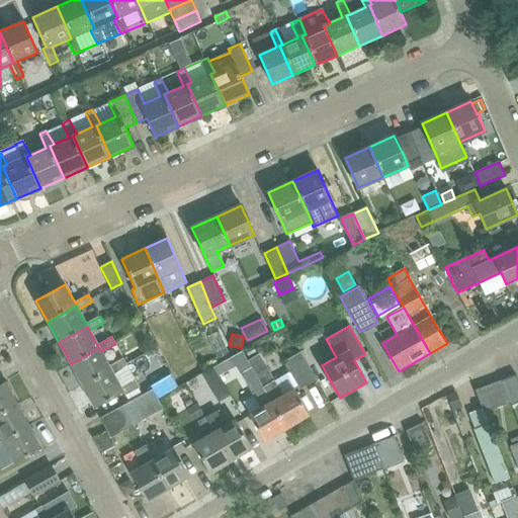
[(108,366),(101,351),(99,348),(71,364),(83,386),(111,370),(112,373),(127,365),(123,358),(108,366)]
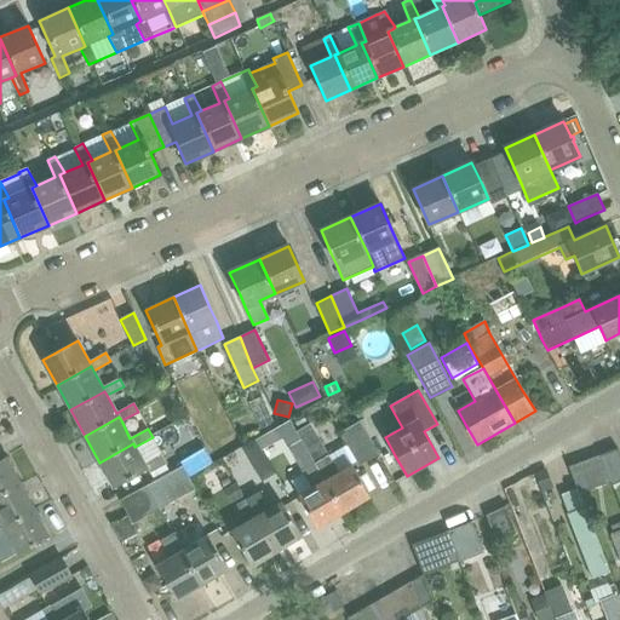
[(328,457),(315,464),(343,512),(369,498),(357,476),(351,465),(357,461),(360,466),(378,455),(360,423),(340,434),(348,446),(328,457)]
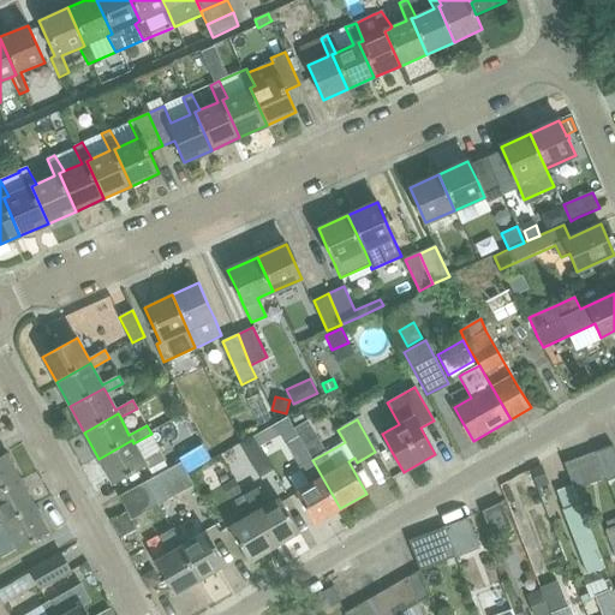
[(293,427),(280,434),(286,445),(298,437),(293,427)]
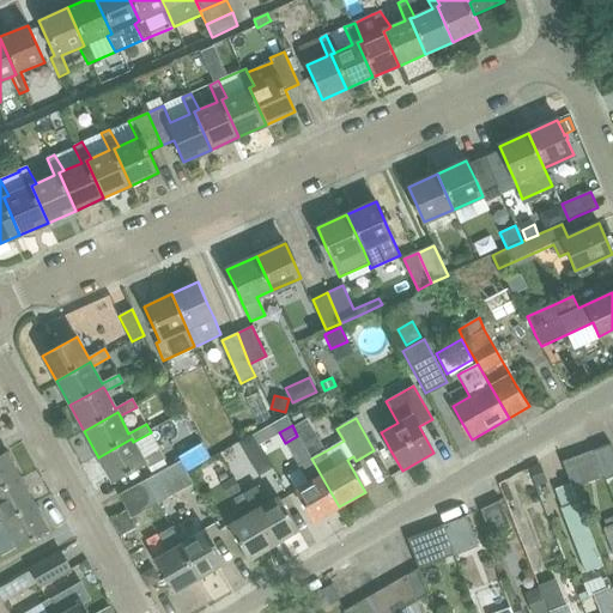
[(111,483),(133,472),(146,465),(149,468),(164,460),(159,450),(151,432),(133,442),(132,438),(98,457),(111,483)]
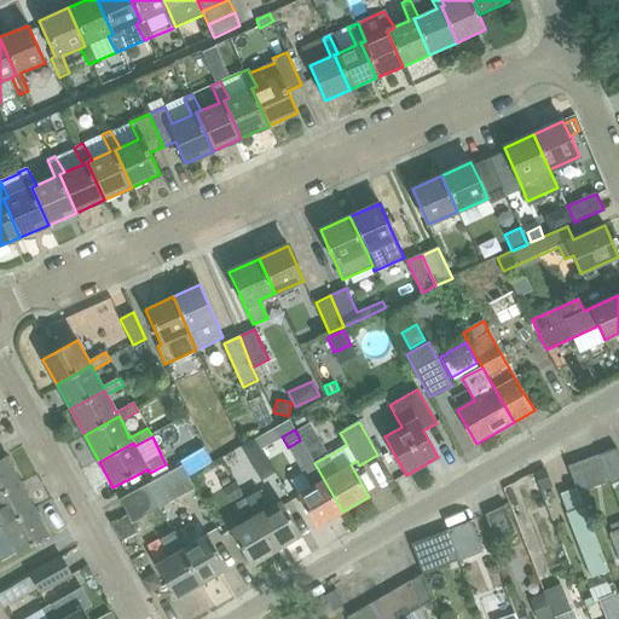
[(255,439),(243,446),(248,455),(254,457),(262,452),(255,439)]
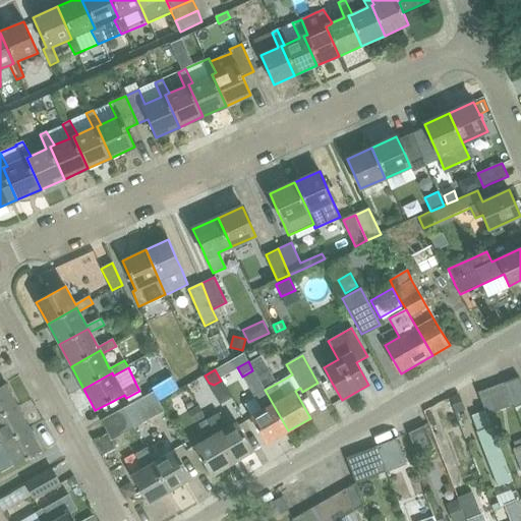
[(267,444),(288,430),(265,390),(258,380),(255,375),(252,370),(242,377),(262,410),(250,417),(267,444)]
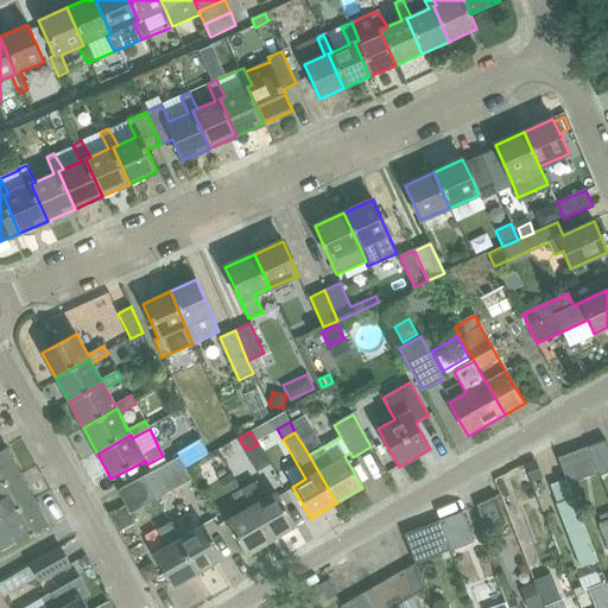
[(315,436),(302,443),(309,455),(322,448),(315,436)]
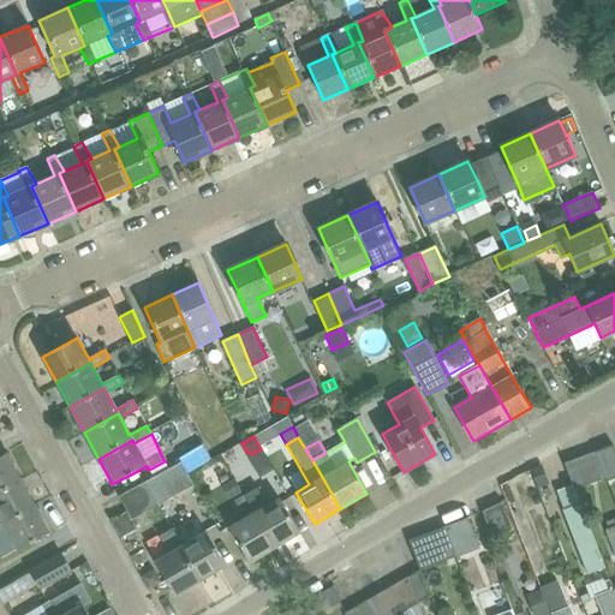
[(562,459),(569,482),(602,471),(604,479),(614,476),(614,453),(611,442),(562,459)]
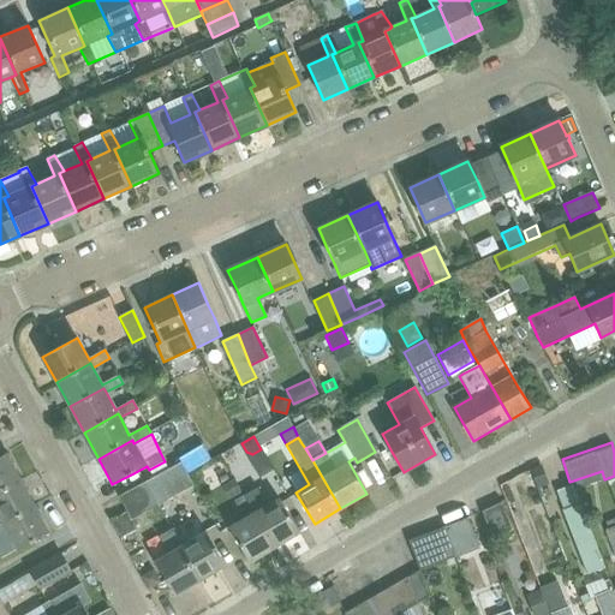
[(202,446),(179,459),(180,463),(186,475),(209,461),(202,446)]
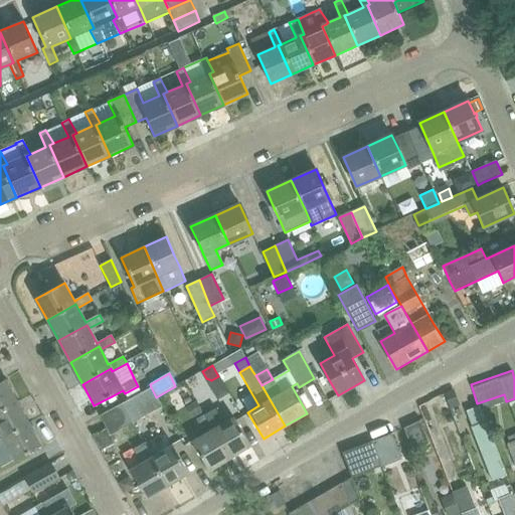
[(0,410),(17,401),(5,379),(0,381),(0,410)]
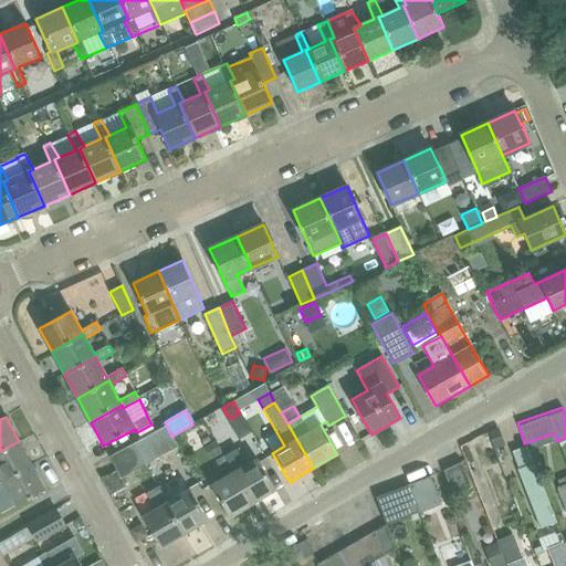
[(166,426),(143,439),(135,443),(146,464),(155,460),(178,447),(171,437),(166,426)]
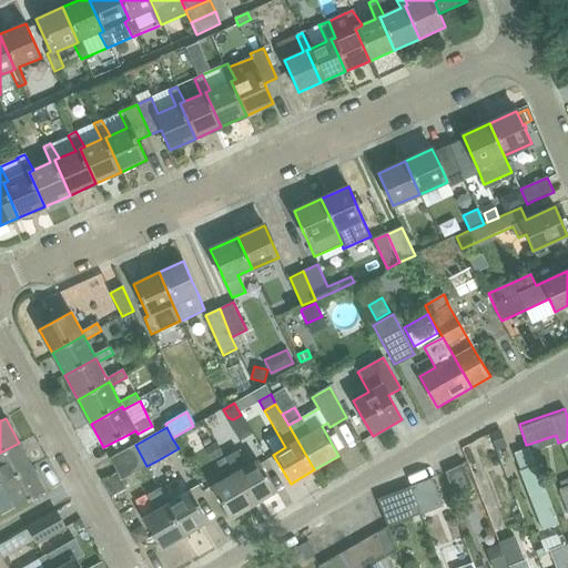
[(32,467),(19,443),(0,453),(0,477),(2,483),(32,467)]
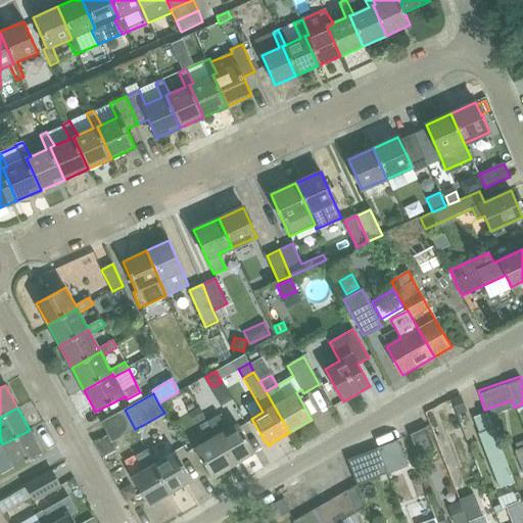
[(198,409),(189,414),(195,424),(204,419),(198,409)]
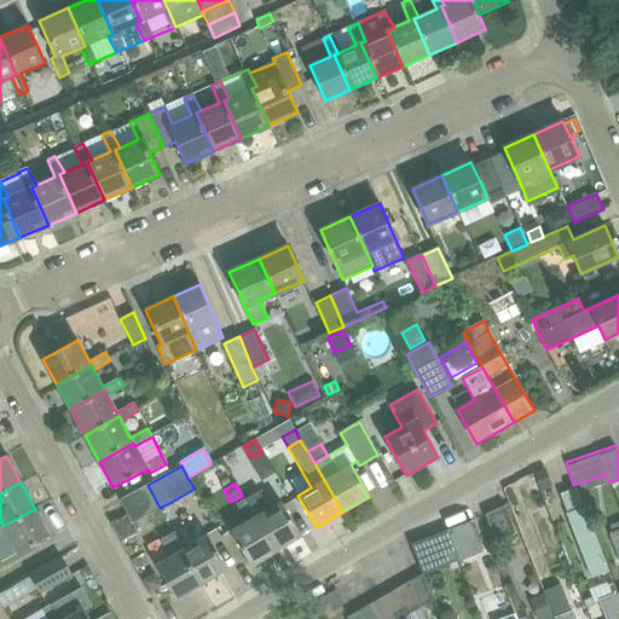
[(160,508),(148,485),(120,499),(133,524),(160,508)]
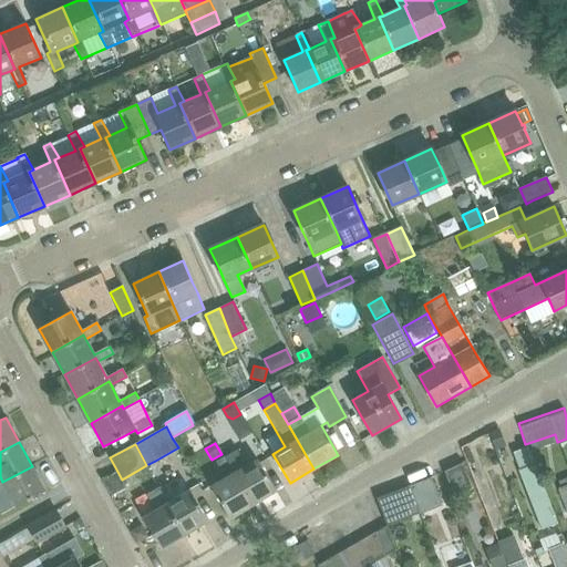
[(536,532),(553,526),(528,444),(512,450),(536,532)]
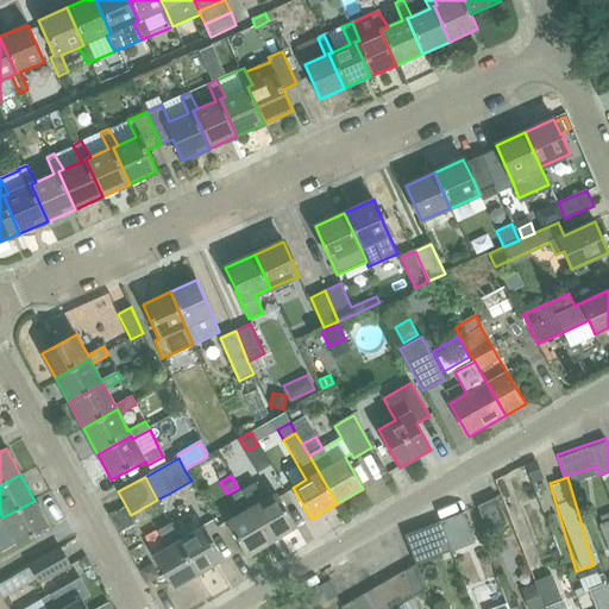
[(255,483),(242,490),(271,542),(296,528),(284,507),(276,493),(264,500),(255,483)]
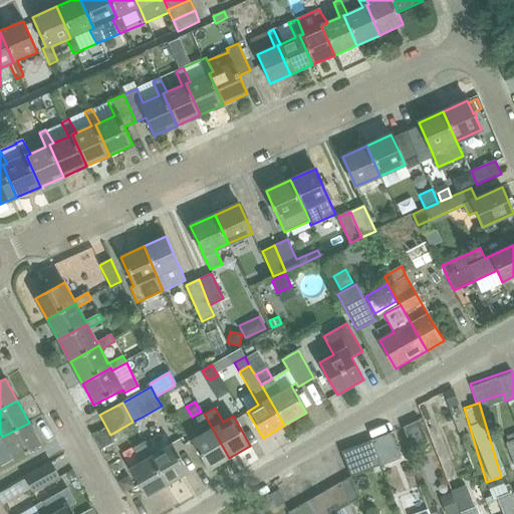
[(209,470),(229,458),(204,414),(197,418),(205,432),(191,441),(209,470)]
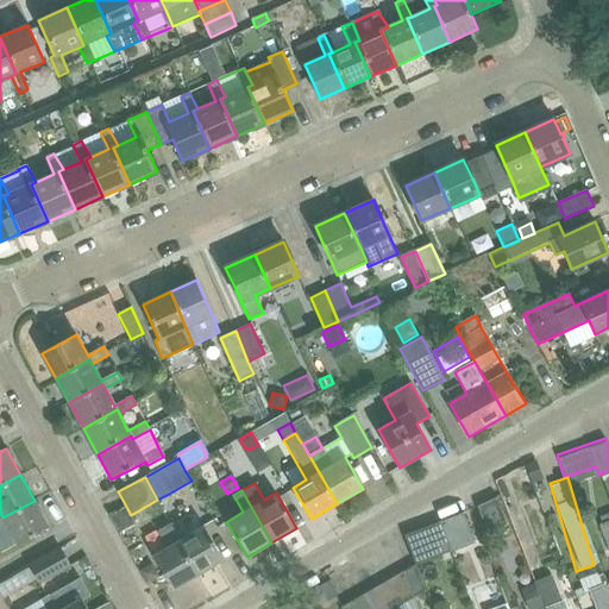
[(473,503),(482,528),(503,521),(495,496),(473,503)]
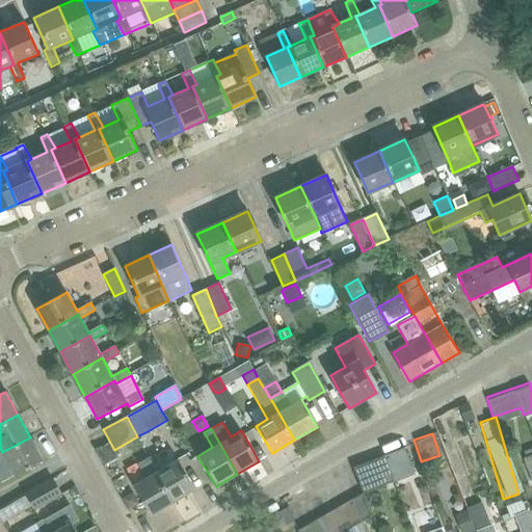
[(43,460),(30,437),(2,452),(16,476),(43,460)]
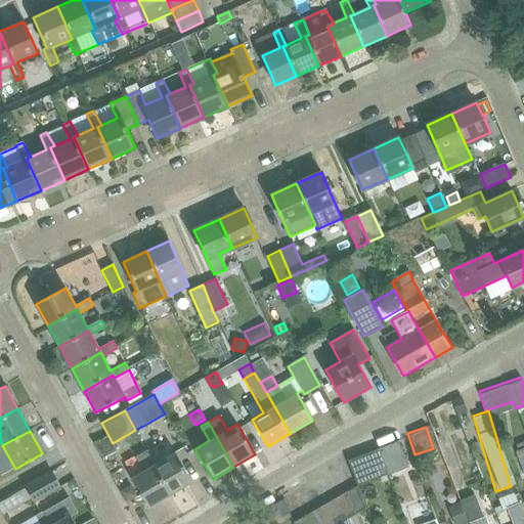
[(399,437),(347,460),(358,485),(410,463),(399,437)]
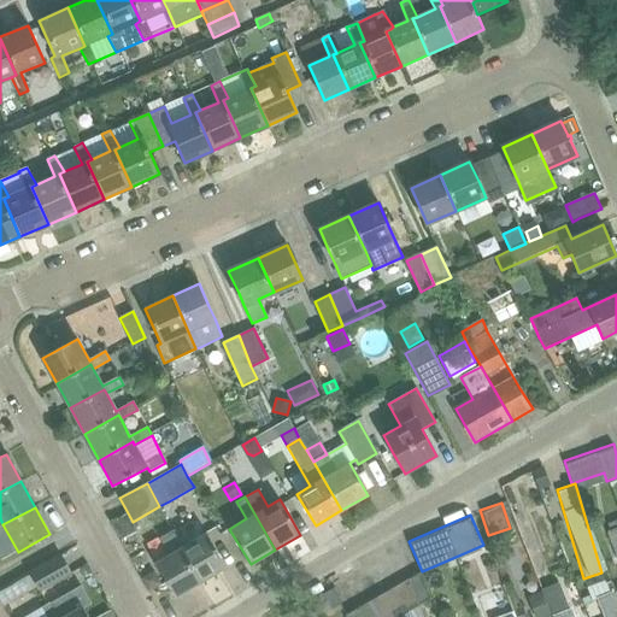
[(115,522),(124,538),(134,533),(125,517),(115,522)]
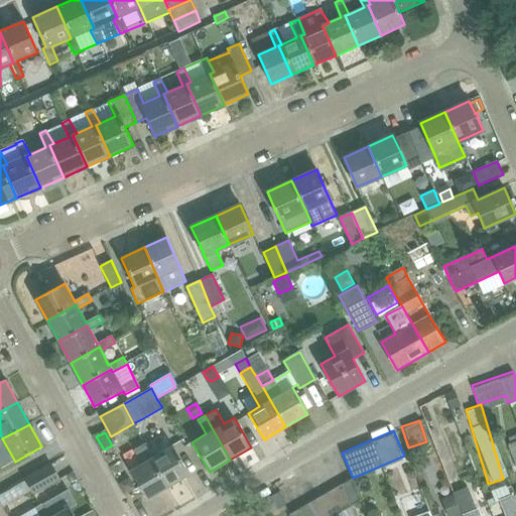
[(515,434),(505,437),(512,465),(515,463),(515,434)]
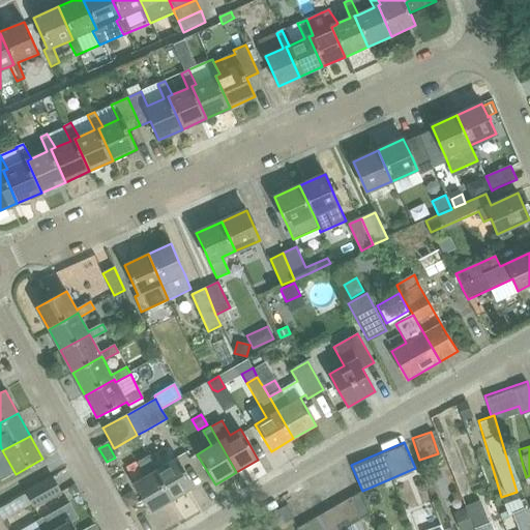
[(150,512),(173,499),(156,470),(158,469),(150,455),(137,463),(145,477),(134,483),(150,512)]
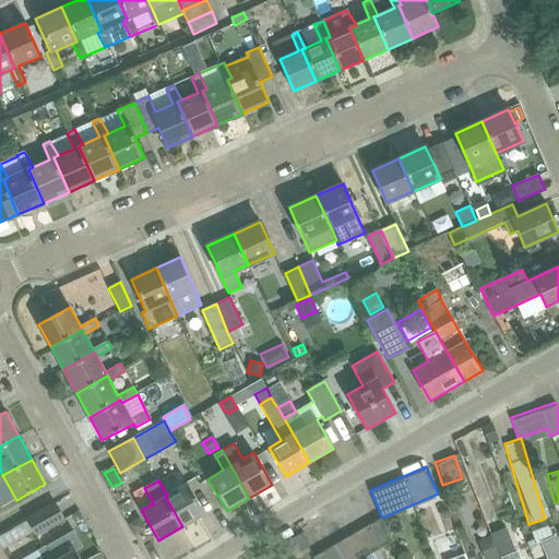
[(165,496),(182,526),(205,514),(187,483),(167,495),(165,496)]
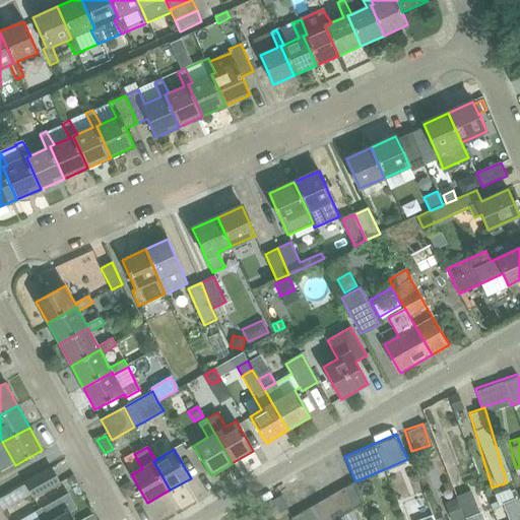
[(34,499),(43,494),(60,483),(51,468),(34,478),(25,482),(34,499)]
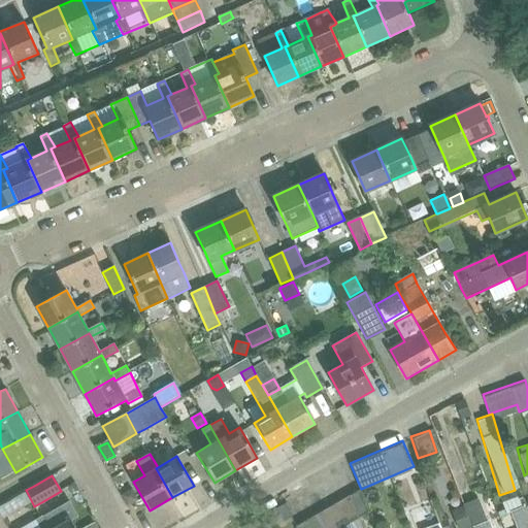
[(293,527),(362,527),(356,513),(367,508),(360,493),(291,522),(293,527)]
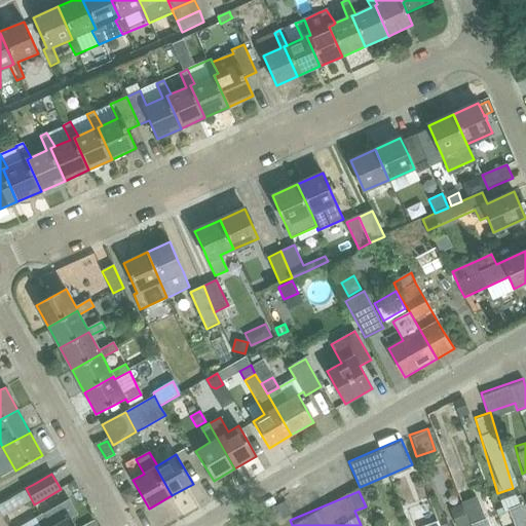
[(501,499),(511,525),(523,525),(525,525),(525,501),(520,504),(516,493),(501,499)]
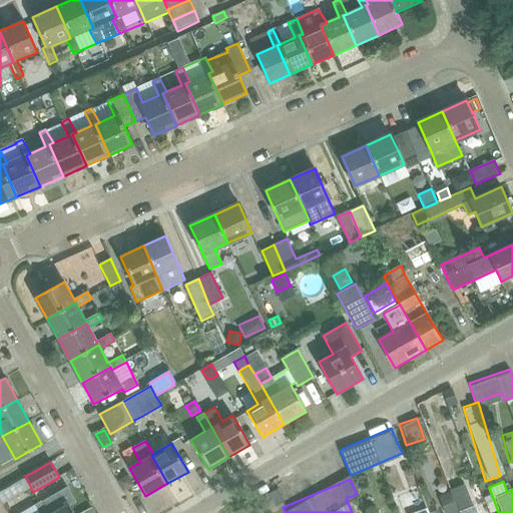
[(444,512),(449,512),(451,512),(450,512),(476,512),(463,483),(436,495),(444,512)]
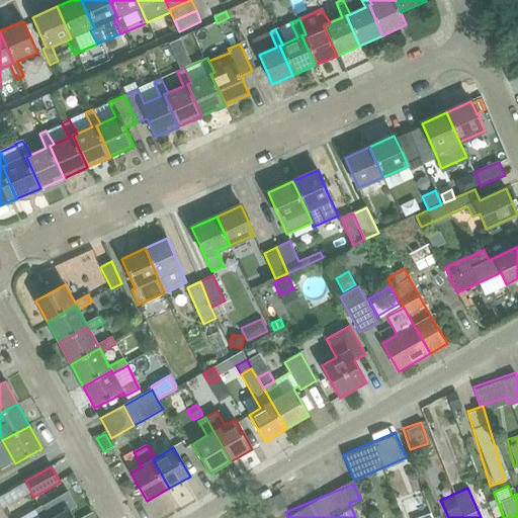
[(6,492),(0,495),(0,501),(4,508),(12,503),(6,492)]
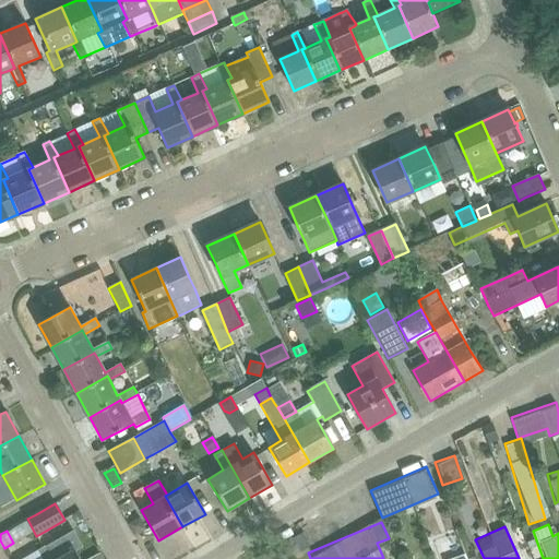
[(56,558),(80,558),(74,549),(79,547),(69,532),(61,537),(69,551),(57,558),(56,558)]
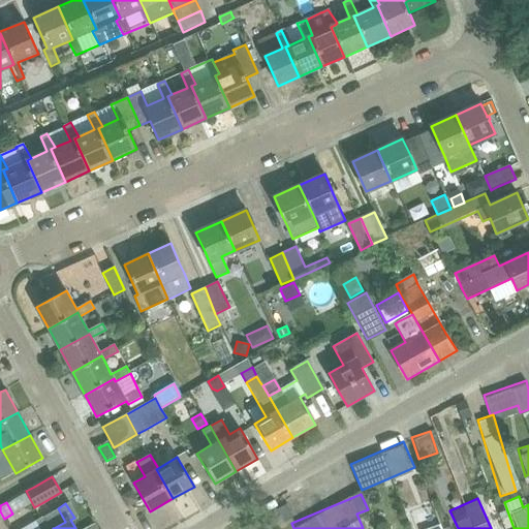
[(53,528),(54,528),(43,517),(36,520),(41,528),(53,528)]
